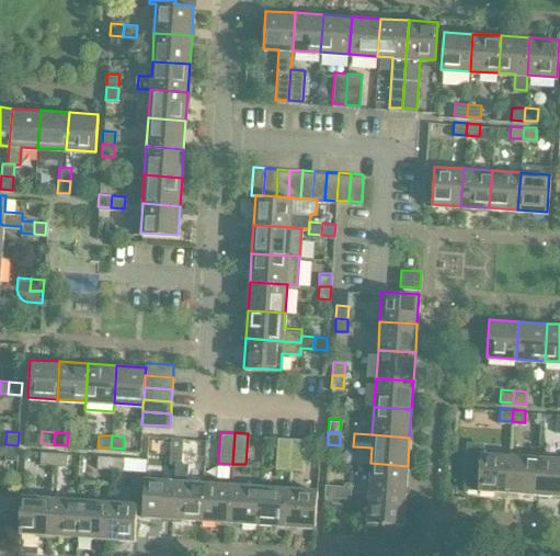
[(170,449),(182,449),(183,437),(171,435),(170,449)]
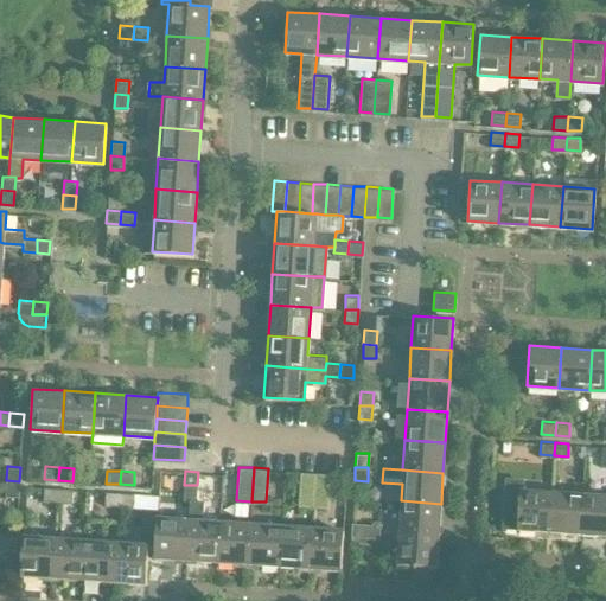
[(298,504),(313,505),(314,472),(300,471),(298,504)]
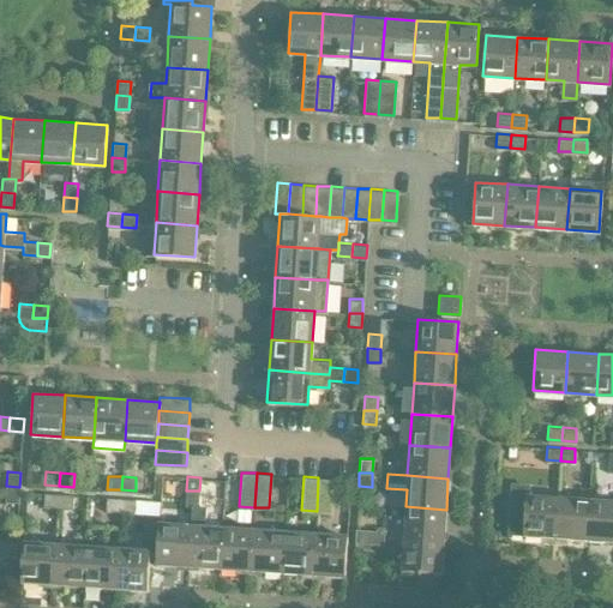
[(318,477),(317,511),(331,512),(334,479),(318,477)]
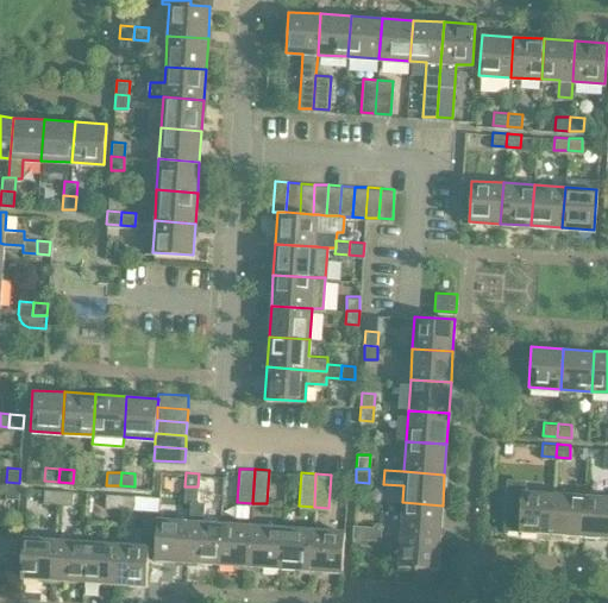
[(519,529),(550,532),(553,491),(522,490),(524,479),(508,479),(505,527),(519,528),(519,529)]
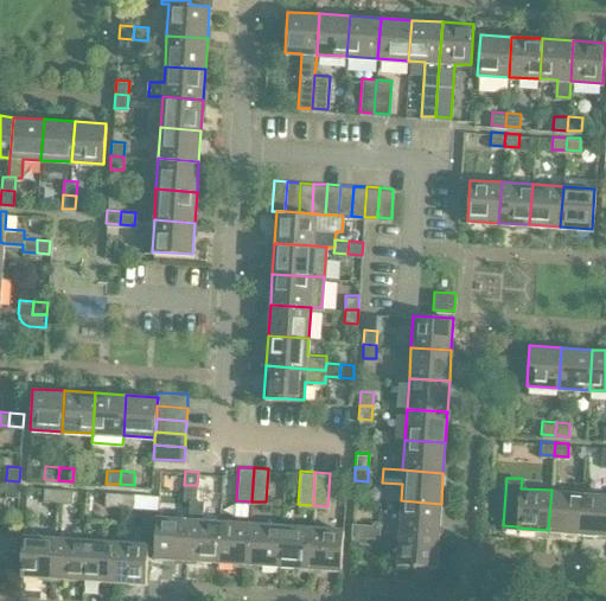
[(19,481),(6,480),(5,494),(18,496),(19,481)]
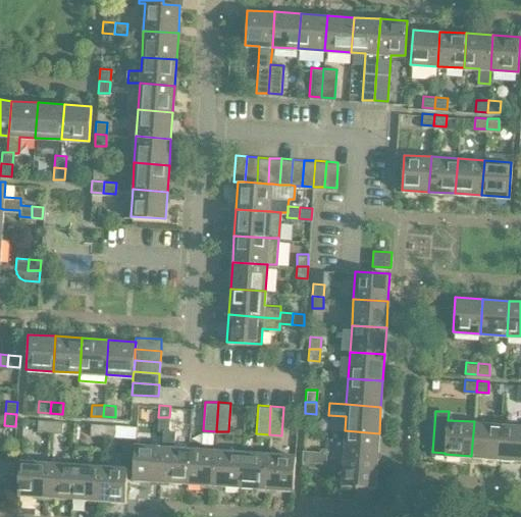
[(157,428),(162,429),(168,429),(169,417),(158,417),(157,428)]
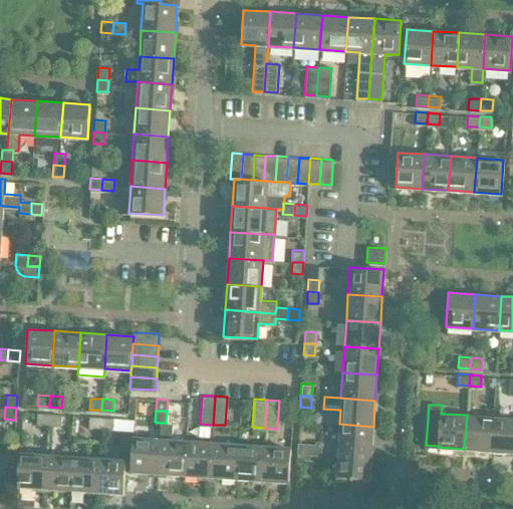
[(36,423),(48,424),(49,413),(37,412),(36,423)]
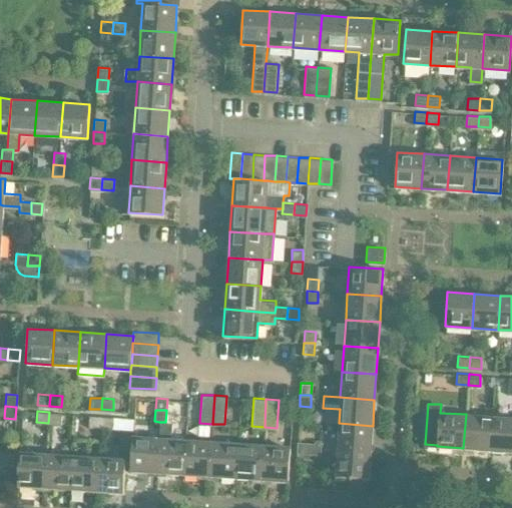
[(49,412),(48,423),(60,424),(61,413),(49,412)]
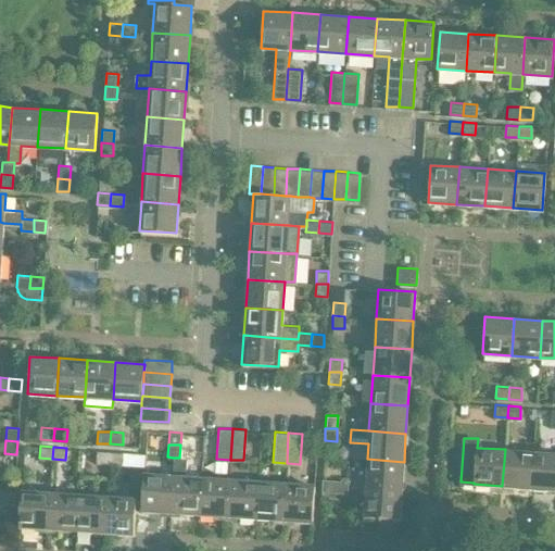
[(96,461),(109,462),(110,450),(97,449),(96,461)]
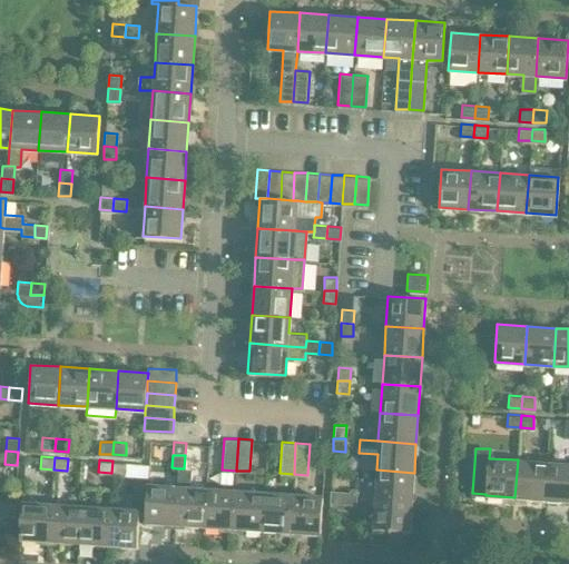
[(514,497),(543,500),(546,462),(518,459),(514,497)]
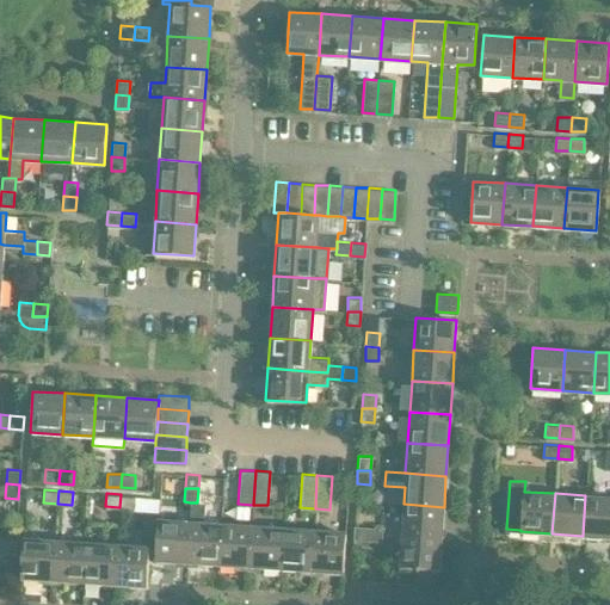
[(121,494),(119,507),(134,508),(134,495),(121,494)]
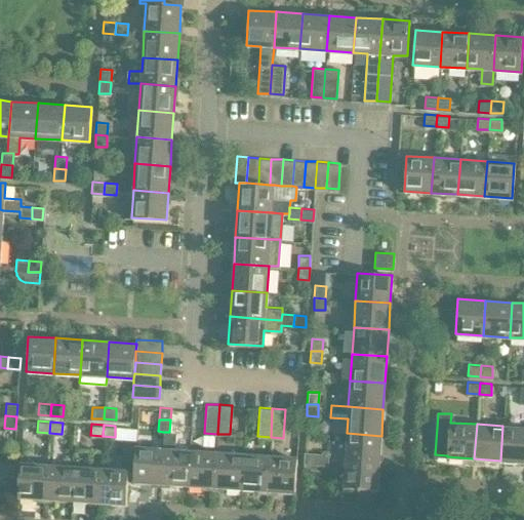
[(500,461),(523,462),(523,427),(502,426),(500,461)]
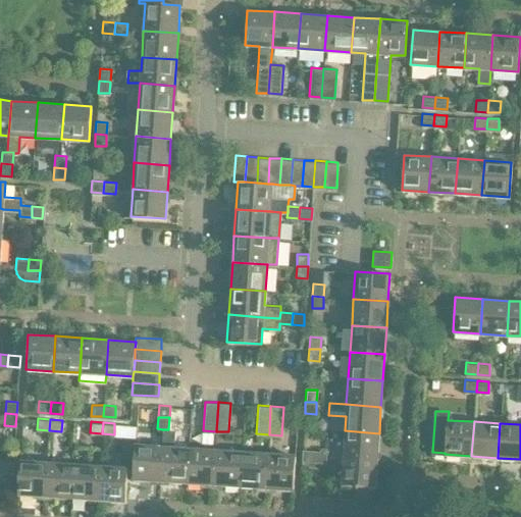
[(159,480),(186,482),(189,448),(173,447),(174,430),(168,429),(162,429),(162,446),(159,480)]
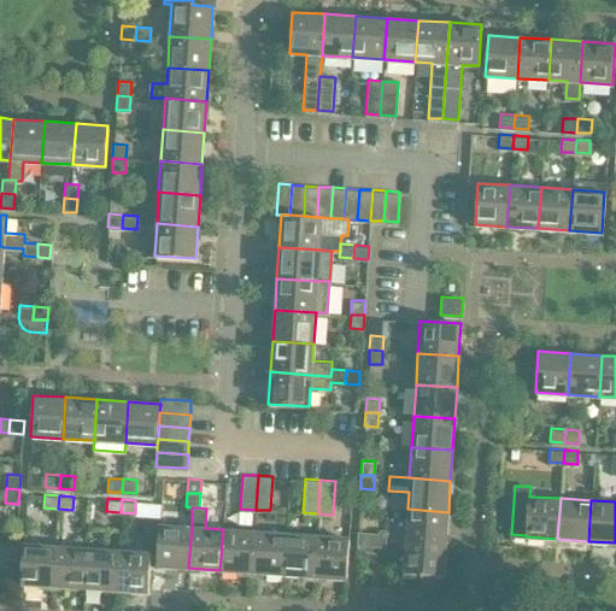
[(408,509),(405,540),(446,544),(449,512),(408,509)]
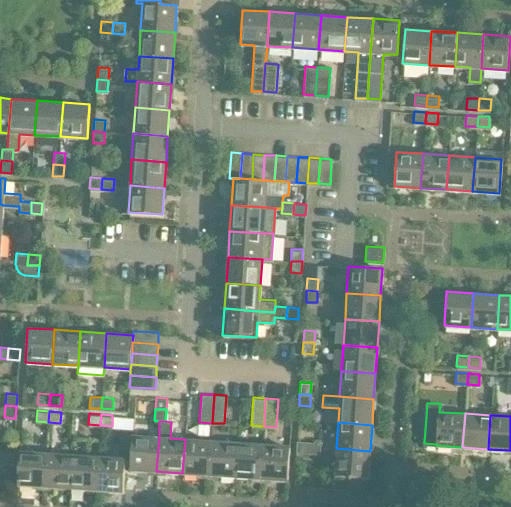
[(130,469),(156,471),(159,437),(132,435),(130,469)]
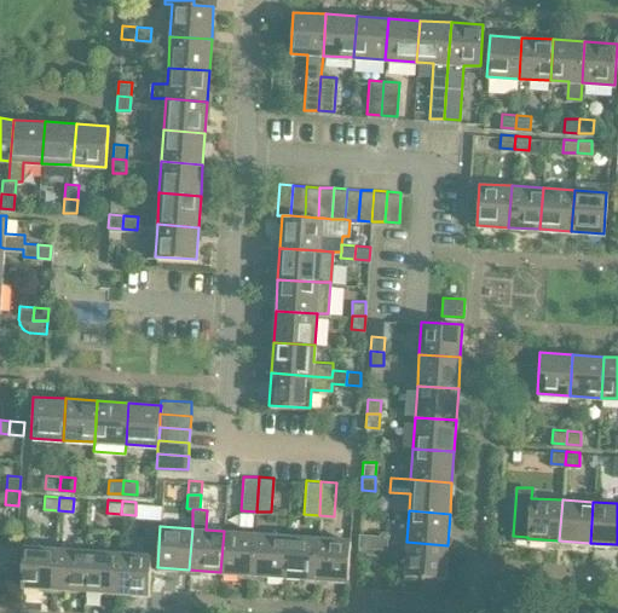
[(220,572),(252,574),(255,532),(224,531),(220,572)]
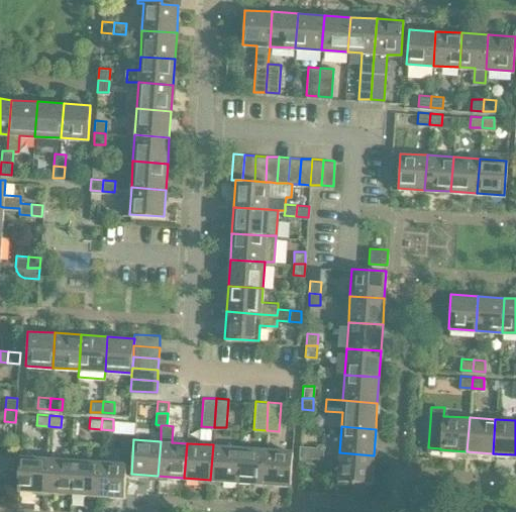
[(210,480),(236,481),(238,446),(213,444),(210,480)]
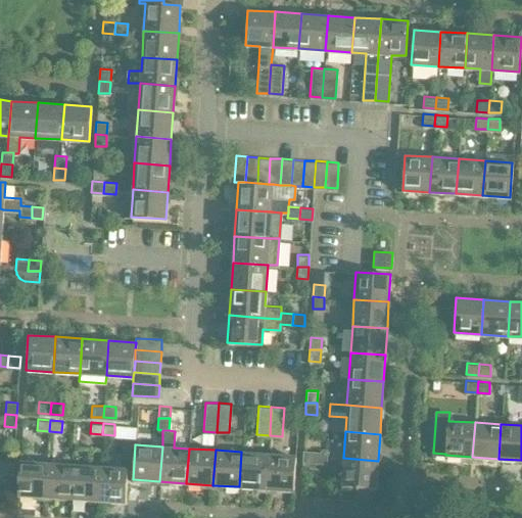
[(302,461),(314,462),(315,451),(302,450),(302,461)]
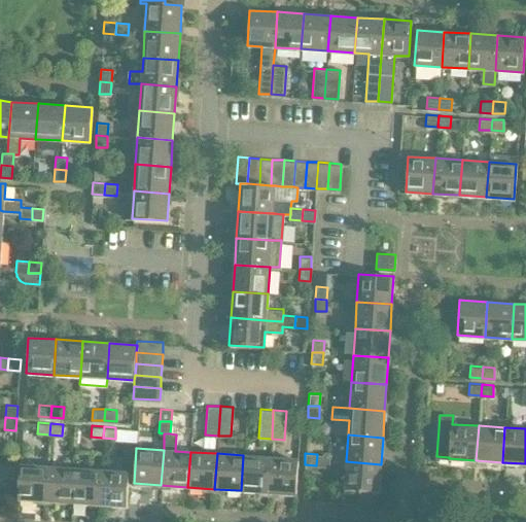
[(317,454),(316,465),(328,466),(329,455),(317,454)]
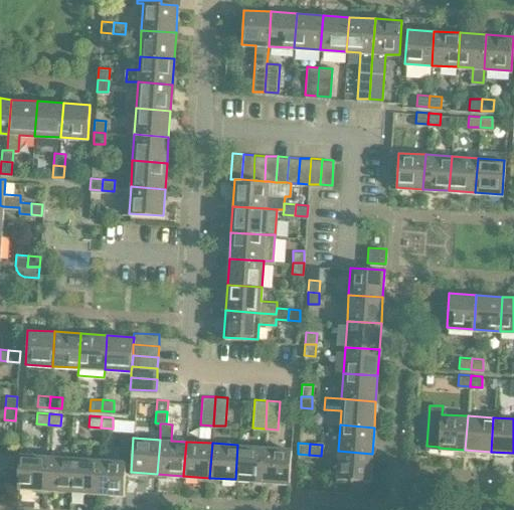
[(235,479),(262,481),(264,447),(237,445),(235,479)]
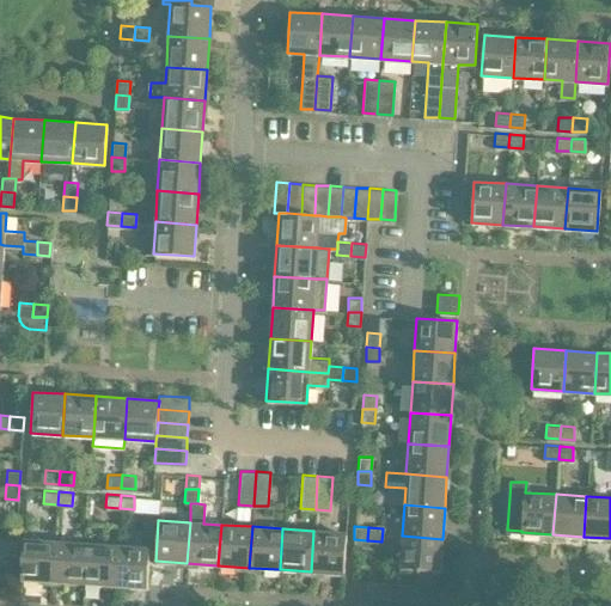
[(313,531),(311,571),(343,574),(346,533),(313,531)]
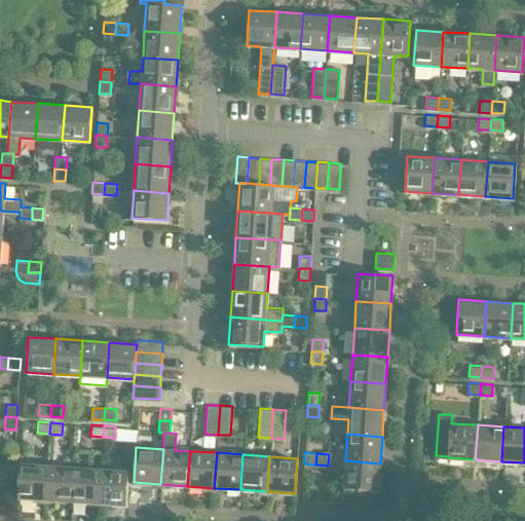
[(380,463),(345,460),(343,488),(358,489),(357,500),(375,501),(375,490),(378,490),(380,463)]
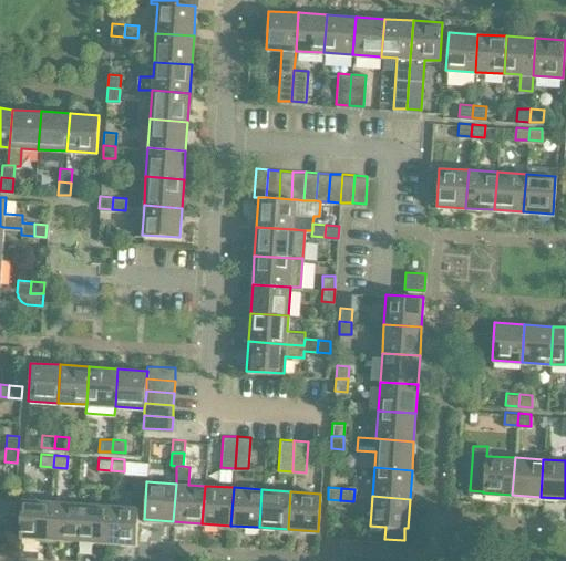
[(19,537),(49,538),(51,500),(21,498),(19,537)]
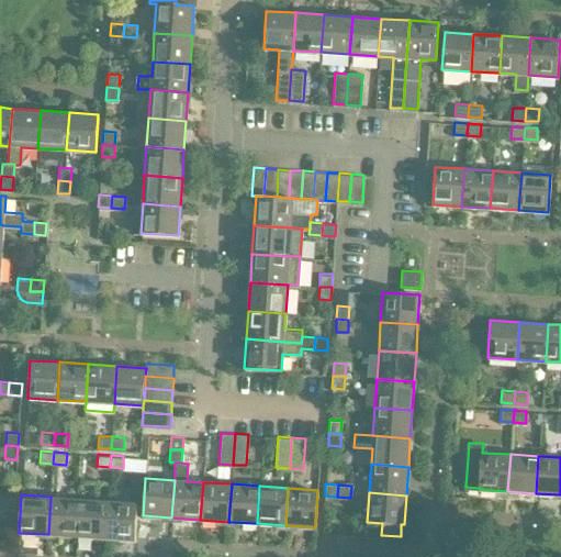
[(1,497),(0,509),(13,509),(14,497),(1,497)]
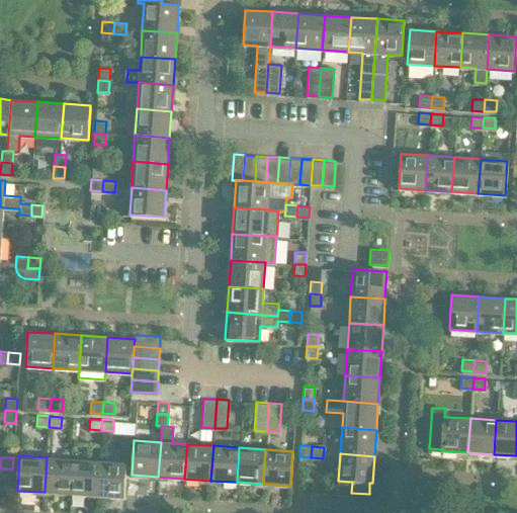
[(45,492),(71,494),(73,459),(47,457),(45,492)]
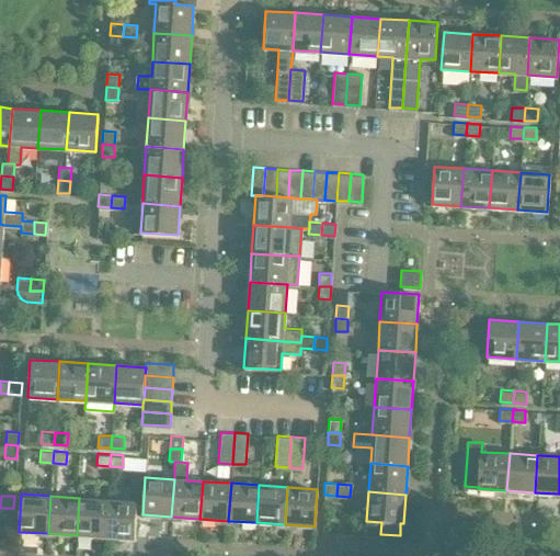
[(77,535),(105,537),(107,500),(79,498),(77,535)]
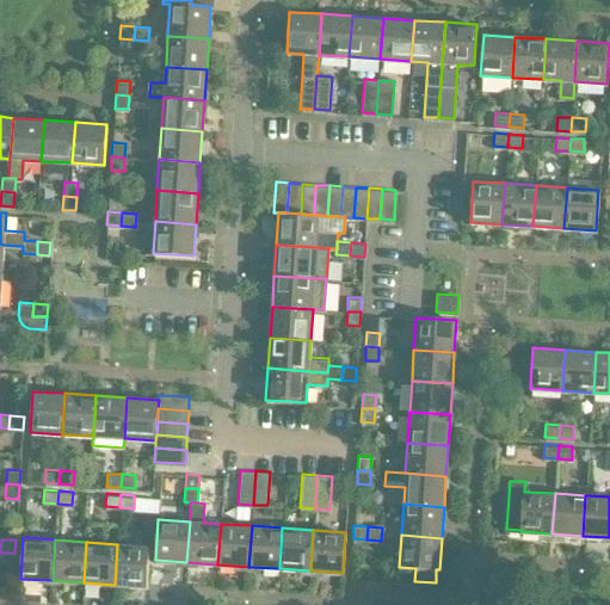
[(117,544),(115,585),(146,587),(149,545),(117,544)]
